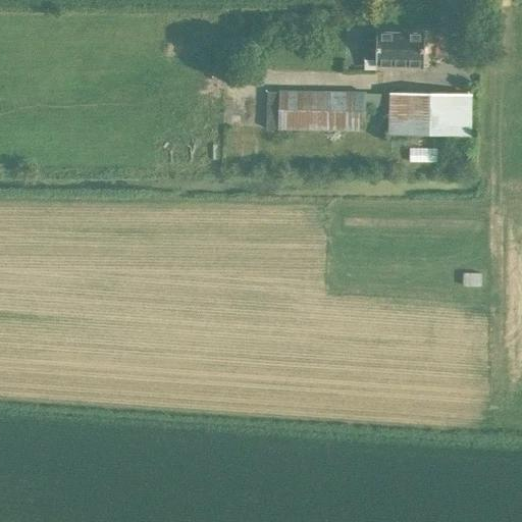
[(374,35),(374,42),(364,42),(364,59),(373,59),(373,67),(422,67),(423,35),(374,35)]
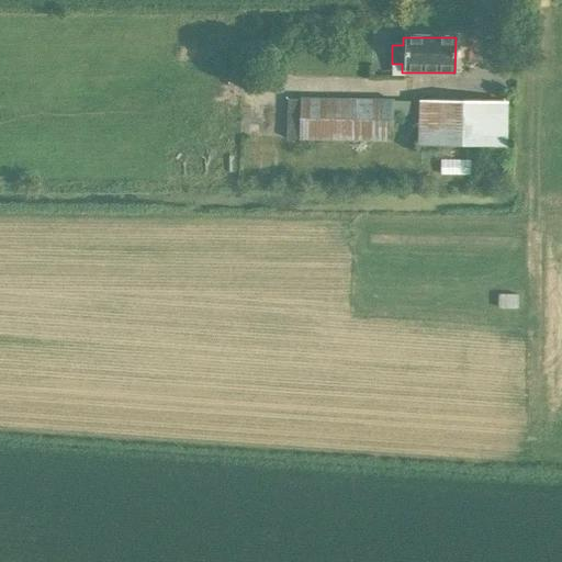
[(391,116),(408,116),(408,103),(285,101),(285,141),(390,143),(391,116)]
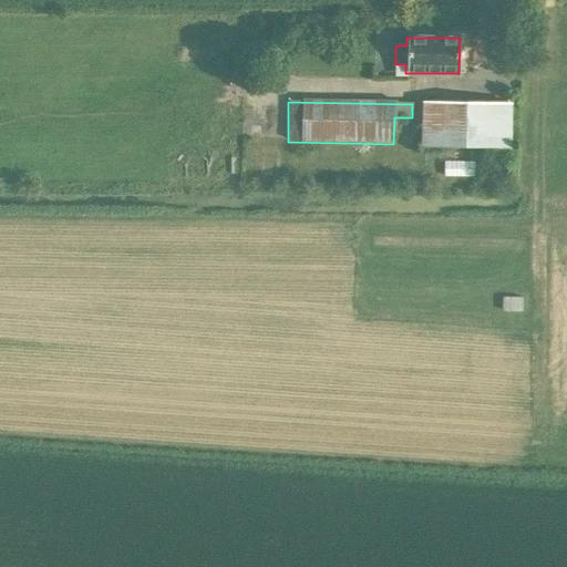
[(509,150),(509,105),(421,104),(420,148),(509,150)]
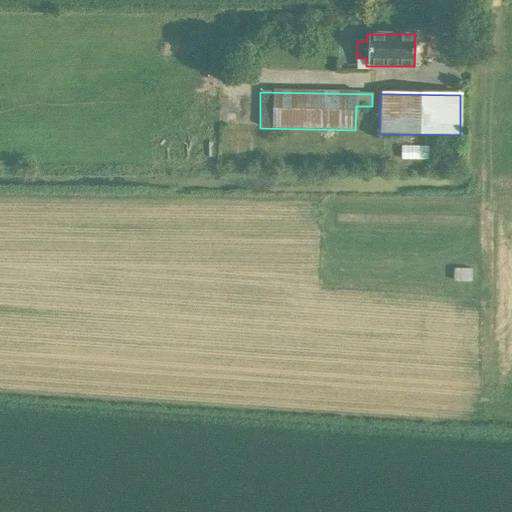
[(429,147),(401,147),(401,161),(429,161),(429,147)]
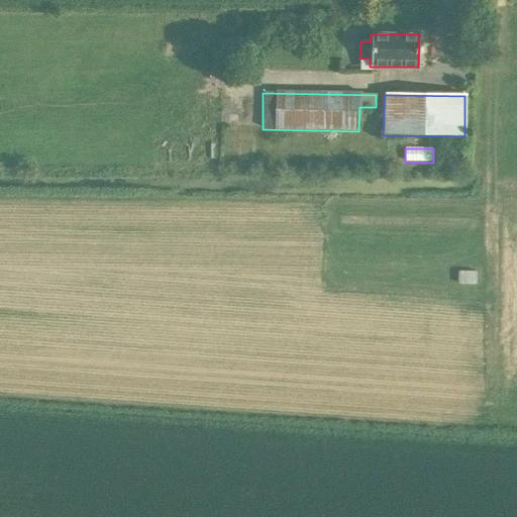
[(458,283),(477,283),(477,271),(458,271),(458,283)]
